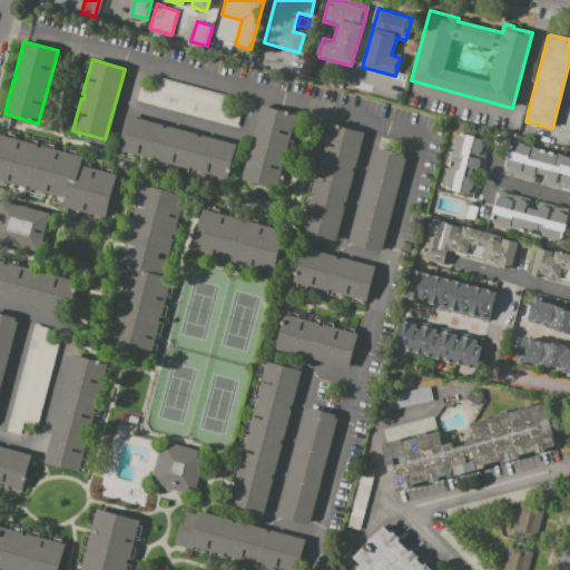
[(231,98),(227,109),(242,112),(237,129),(135,100),(137,95),(138,96),(140,88),(150,91),(155,77),(231,98)]
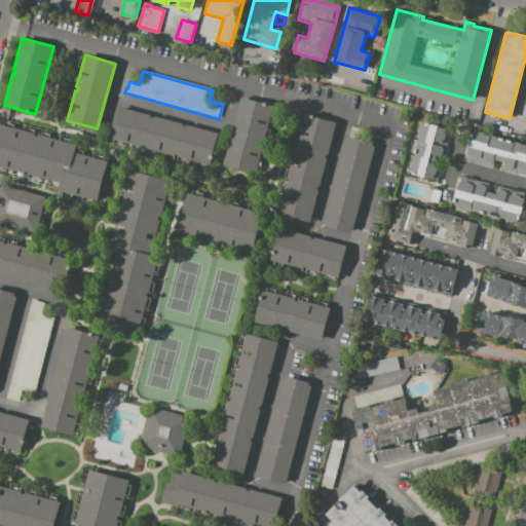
[(241,98),(273,106),(256,174),(224,165),(241,98)]
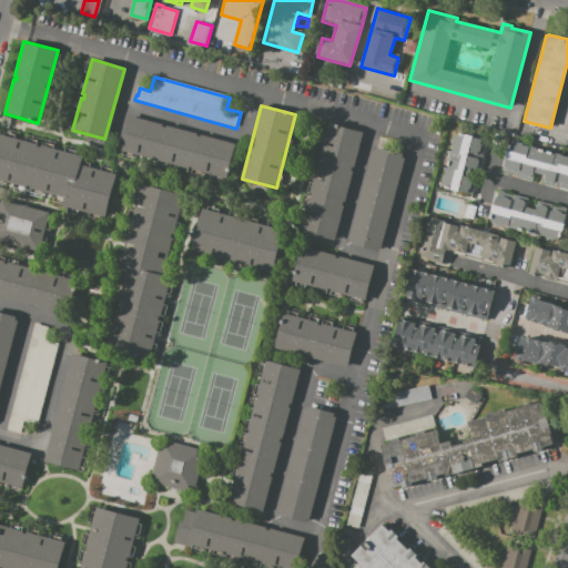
[(129,115),(163,124),(162,127),(166,128),(166,125),(198,133),(196,135),(201,137),(201,134),(236,143),(227,178),(120,151),(129,115)]
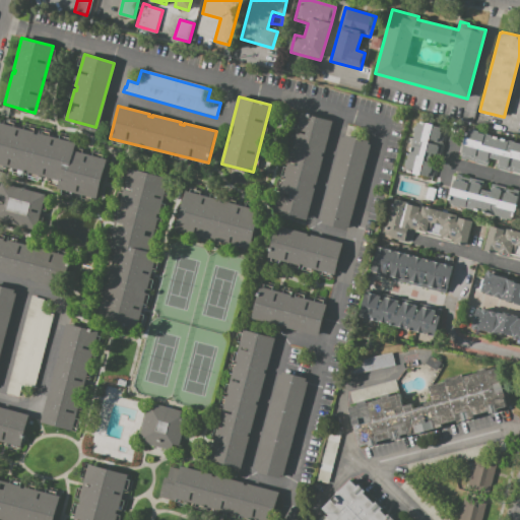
[(332,122),(308,218),(275,210),(283,180),(284,181),(285,177),(284,177),(291,148),(294,149),(295,145),(293,144),(300,114),(332,122)]
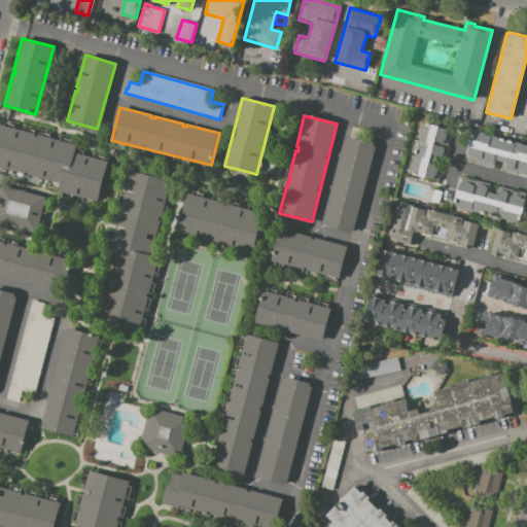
[(0,124),(35,134),(34,136),(38,137),(39,135),(77,145),(75,152),(108,162),(98,201),(59,190),(61,183),(0,167),(0,124)]
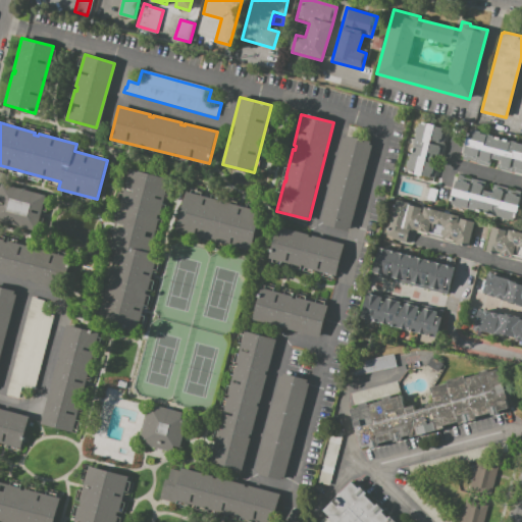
[(441,128),(429,177),(405,171),(408,160),(409,160),(416,133),(415,133),(416,127),(419,127),(420,122),(441,128)]
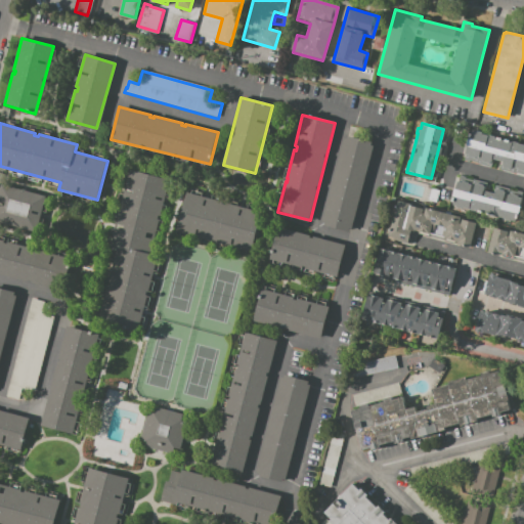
[(473,131),(475,132),(476,130),(483,132),(482,134),(488,135),(489,135),(493,136),(493,137),(496,138),(497,137),(501,138),(500,140),(505,141),(505,139),(509,140),(509,141),(512,142),(512,140),(517,142),(517,143),(523,145),(523,175),(500,169),(503,161),(493,159),(491,166),(465,160),(473,131)]
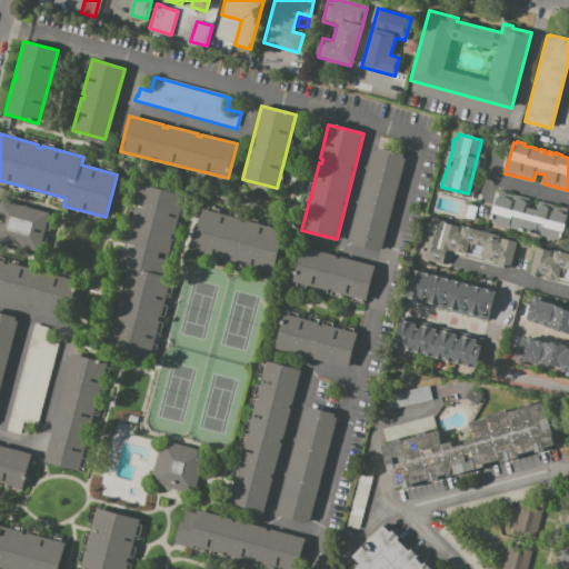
[(373,149),(377,150),(378,148),(403,155),(402,158),(405,159),(380,252),(349,245),(373,149)]
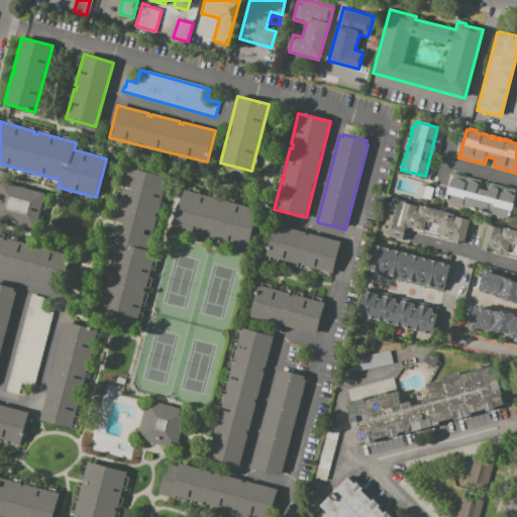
[(127,168),(168,178),(148,250),(154,252),(135,327),(97,317),(115,247),(108,245),(127,168)]
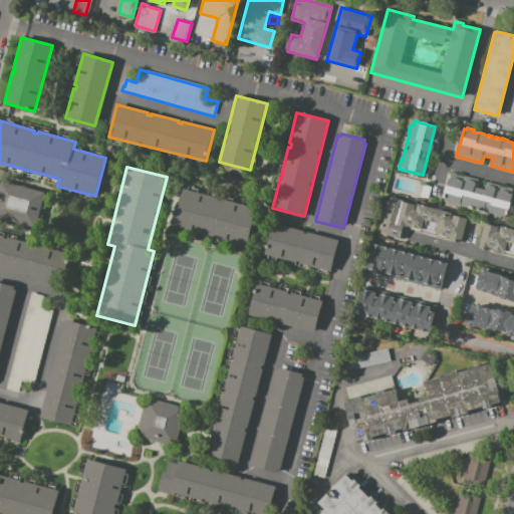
[(444,201),(446,193),(444,192),(446,186),(448,186),(450,177),(460,180),(459,181),(462,182),(460,189),(464,190),(466,182),(467,182),(468,180),(474,182),(474,184),(475,184),(473,192),(484,194),(486,187),(488,187),(488,185),(494,187),(493,189),(495,189),(493,197),(496,198),(498,191),(501,192),(502,191),(508,192),(508,194),(510,194),(508,202),(512,203),(509,217),(444,201)]
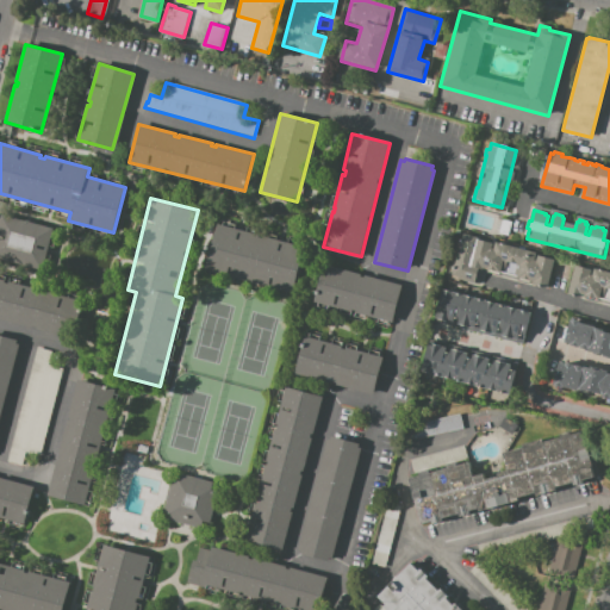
[(54,229),(42,269),(0,259),(0,218),(1,215),(54,229)]
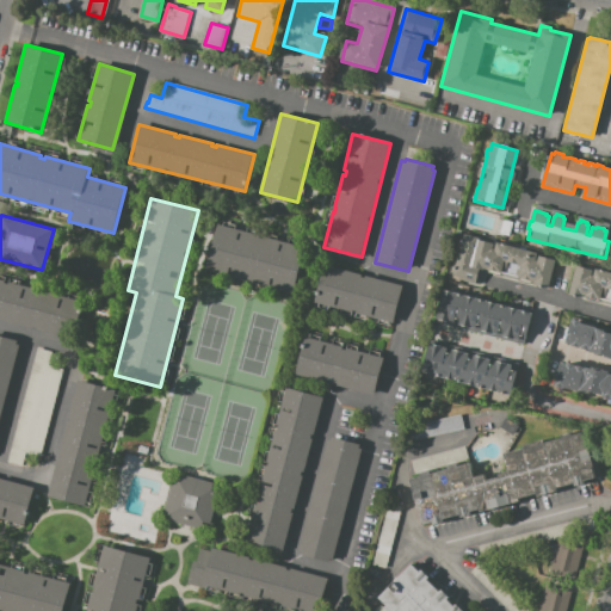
[(218,226),(304,247),(292,294),(207,271),(218,226)]
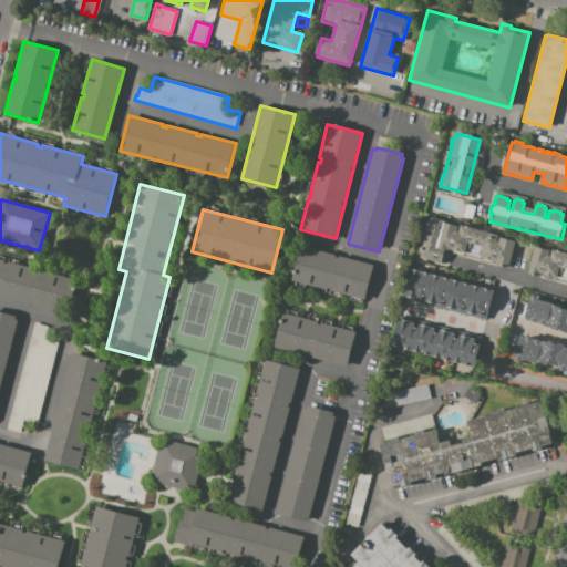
[(431,217),(515,240),(507,268),(447,251),(444,264),(420,257),(431,217)]
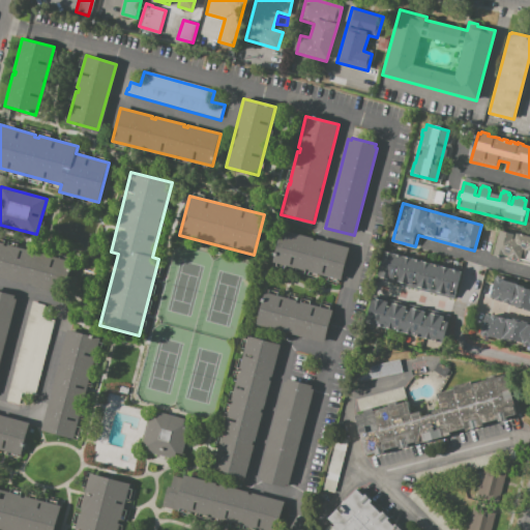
[(282,230),(348,247),(340,280),(273,262),(282,230)]
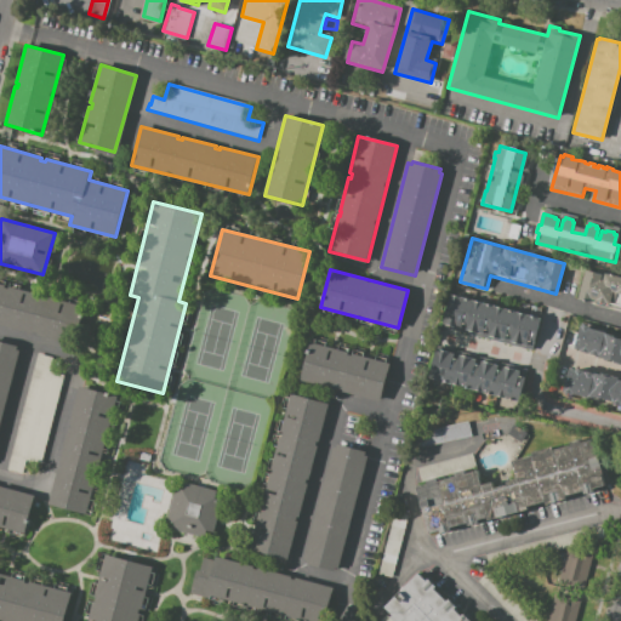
[(586,271),(602,274),(600,279),(603,280),(605,273),(620,277),(620,309),(577,298),(586,271)]
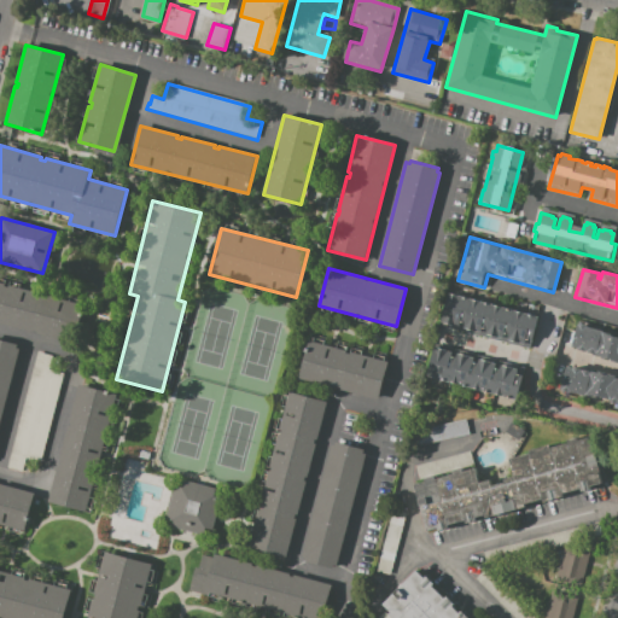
[(0,281),(5,284),(4,287),(9,289),(10,285),(81,304),(71,340),(0,321),(0,281)]
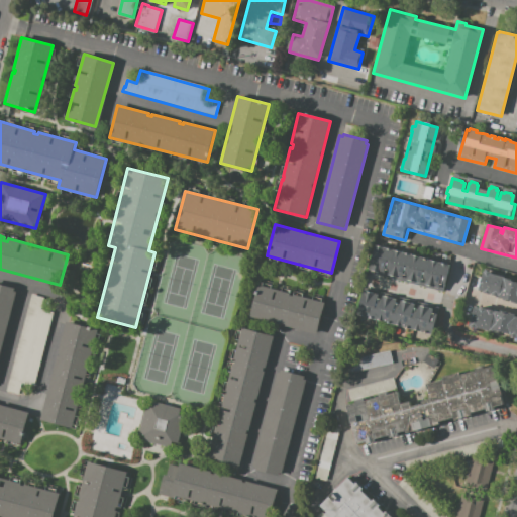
[(375,245),(450,266),(443,292),(368,271),(375,245)]
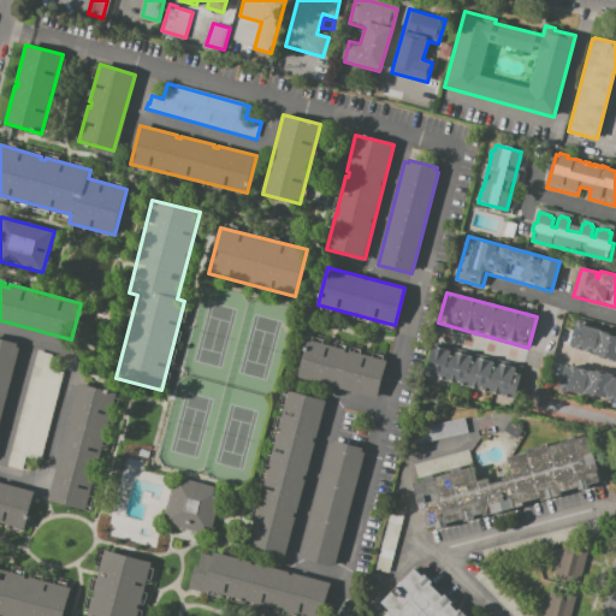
[(576,321),(586,324),(586,325),(602,330),(602,331),(606,332),(605,333),(615,336),(615,359),(570,347),(576,321)]
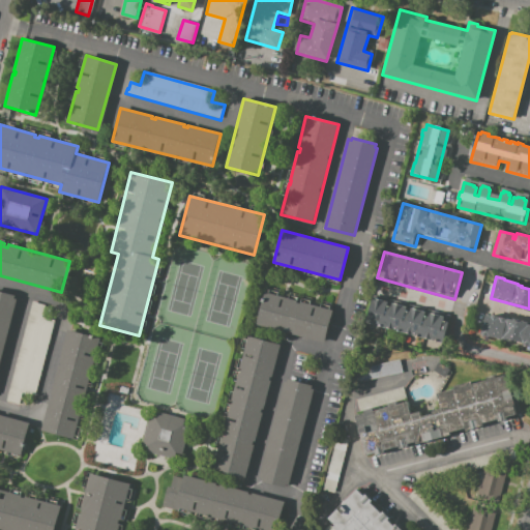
[(0,290),(18,296),(0,362),(0,290)]
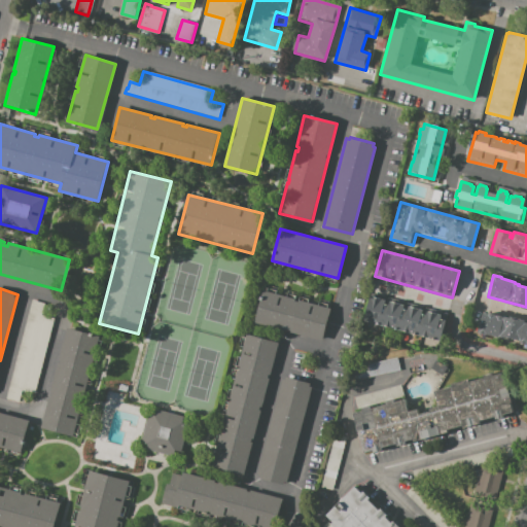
[(264,290),(294,299),(294,301),(299,302),(300,300),(330,308),(322,340),(255,322),(264,290)]
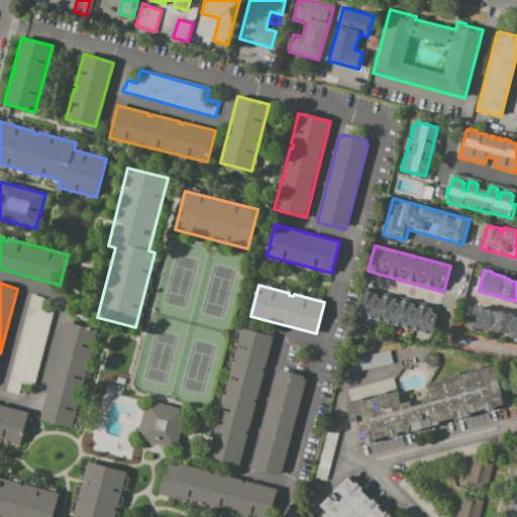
[(363,291),(379,295),(378,299),(381,300),(383,295),(397,299),(396,304),(399,305),(401,300),(415,304),(414,308),(418,309),(419,305),(433,309),(432,313),(436,314),(431,335),(356,314),(363,291)]
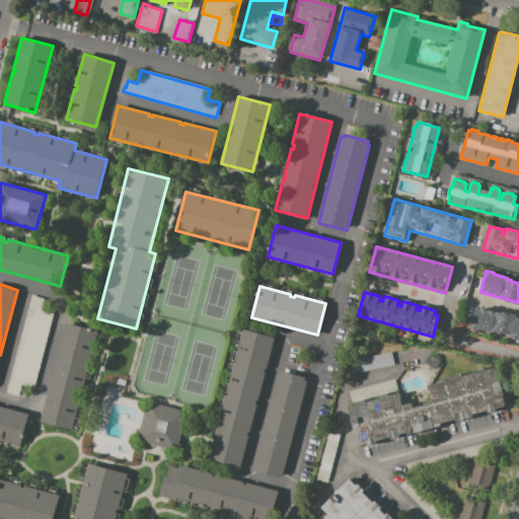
[(31,295),(57,301),(33,387),(21,384),(18,396),(5,393),(31,295)]
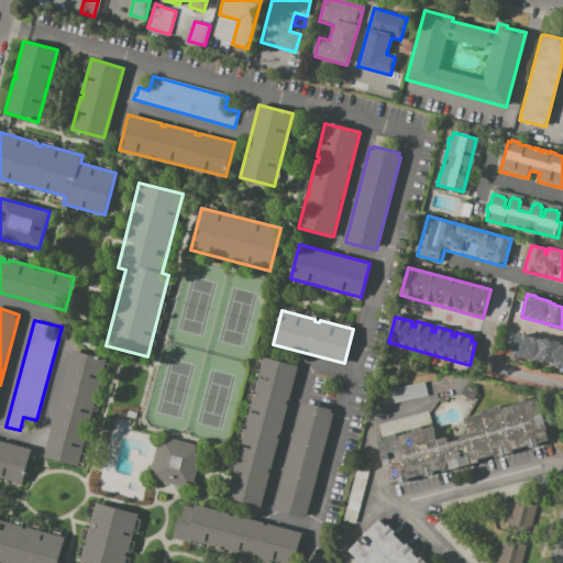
[(517,331),(562,343),(562,370),(554,367),(555,364),(548,362),(548,363),(534,360),(533,362),(510,355),(517,331)]
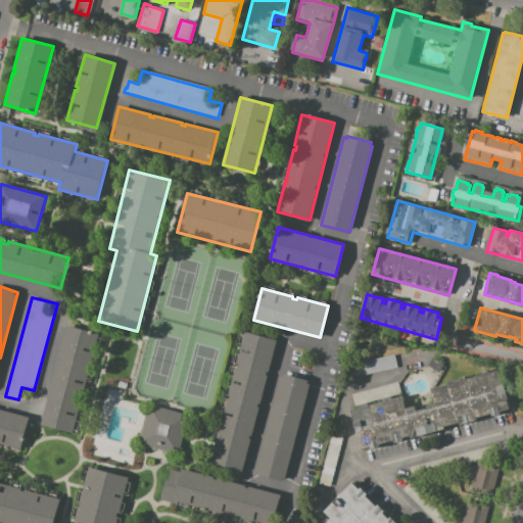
[(66,325),(99,333),(73,433),(40,424),(48,393),(50,393),(51,389),(49,388),(57,361),(59,361),(60,358),(58,357),(66,325)]
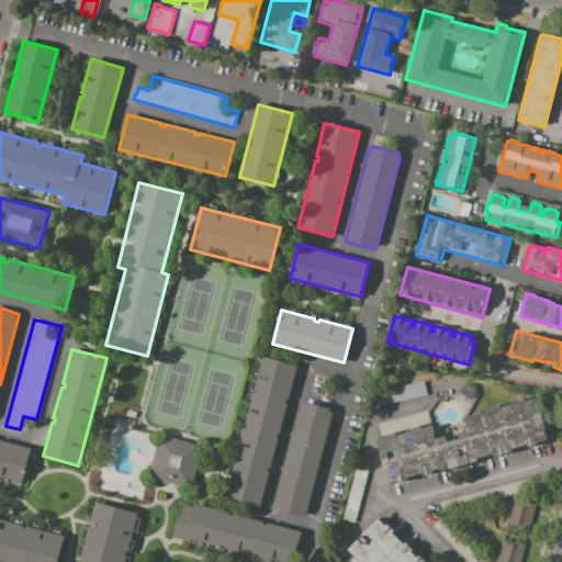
[(262,357),(298,366),(261,506),(226,497),(235,463),(236,464),(238,459),(236,459),(262,357)]
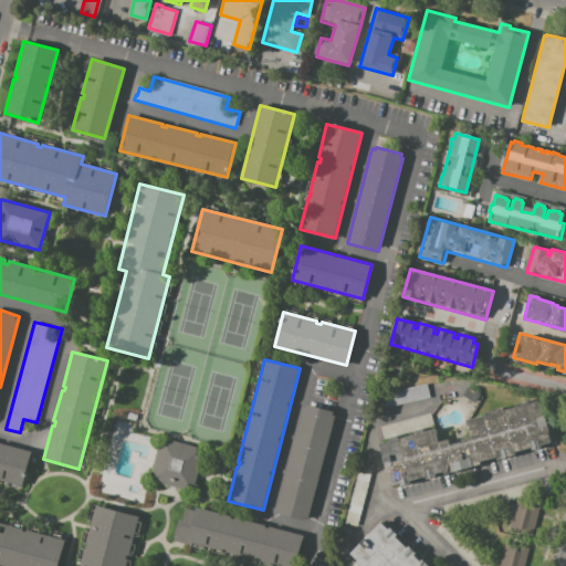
[(470,383),(483,390),(475,402),(462,395),(470,383)]
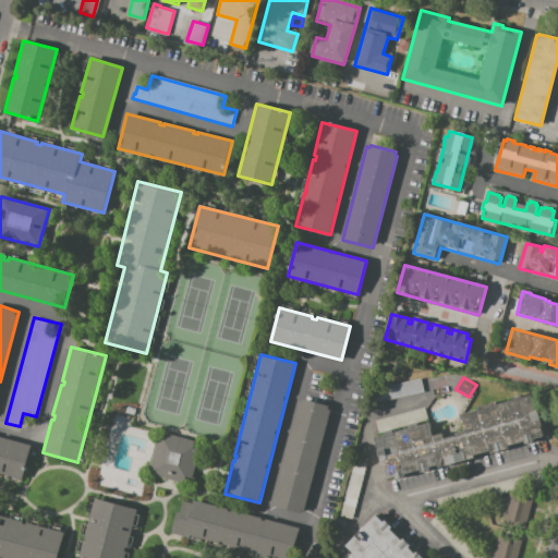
[(421,378),(423,392),(375,402),(372,389),(421,378)]
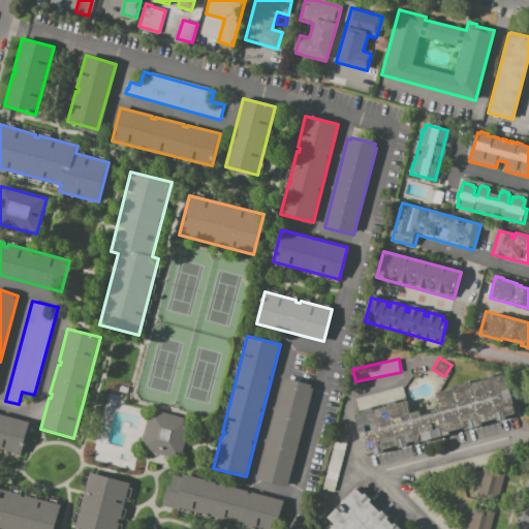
[(353,415),(364,412),(363,409),(372,407),(373,410),(387,406),(386,403),(396,401),(396,404),(406,401),(409,413),(418,411),(419,416),(432,413),(431,410),(439,408),(435,394),(454,387),(453,384),(470,380),(470,383),(487,379),(486,376),(494,373),(495,377),(505,374),(514,403),(511,403),(515,413),(505,416),(506,418),(495,422),(495,419),(483,423),(483,425),(464,430),(463,428),(448,432),(448,434),(414,443),(413,439),(406,441),(407,445),(400,447),(399,444),(383,448),(383,452),(375,454),(374,450),(364,454),(353,415)]
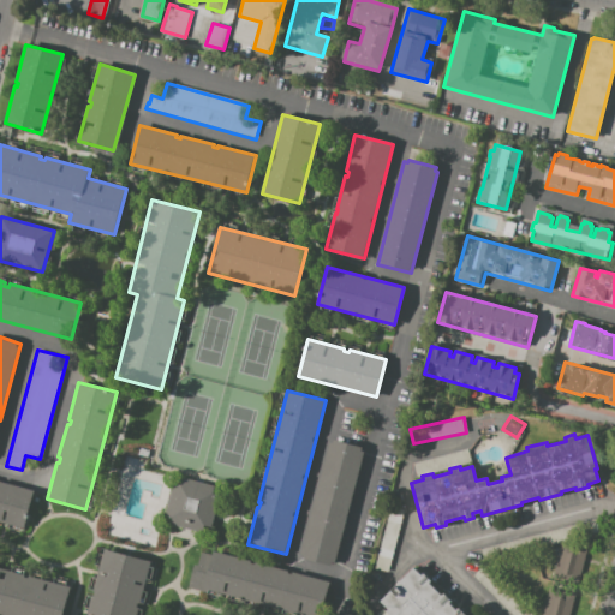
[(333,440),(362,447),(360,451),(364,452),(333,566),(303,557),(304,555),(299,553),(329,442),(333,443),(333,440)]
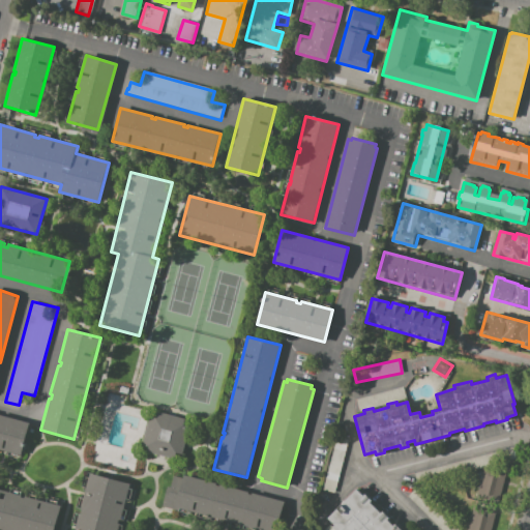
[(119,385),(128,388),(127,393),(118,391),(119,385)]
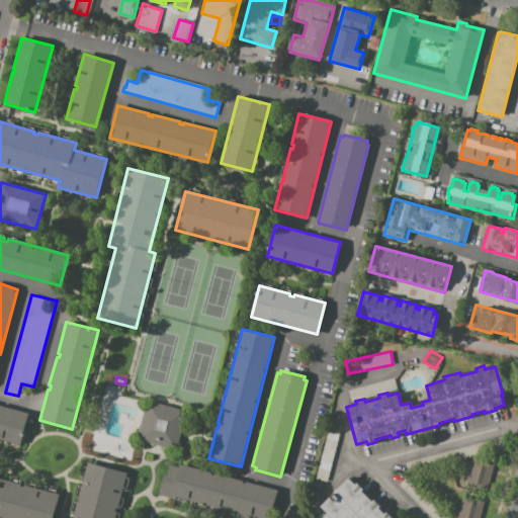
[(146,408),(152,409),(154,402),(181,410),(179,416),(184,417),(177,444),(169,442),(168,447),(143,440),(144,435),(139,433),(146,408)]
